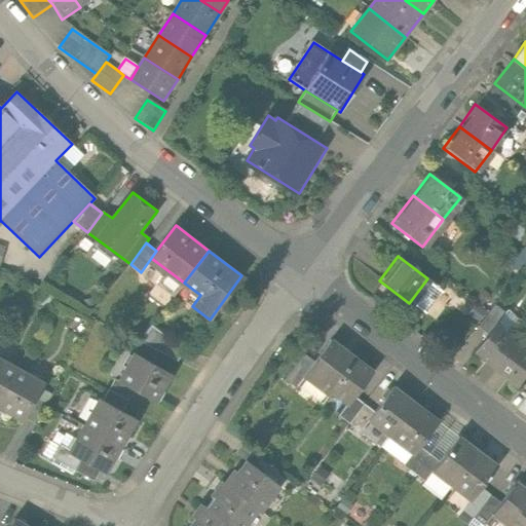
[(474,354),(496,371),(518,341),(495,325),(474,354)]
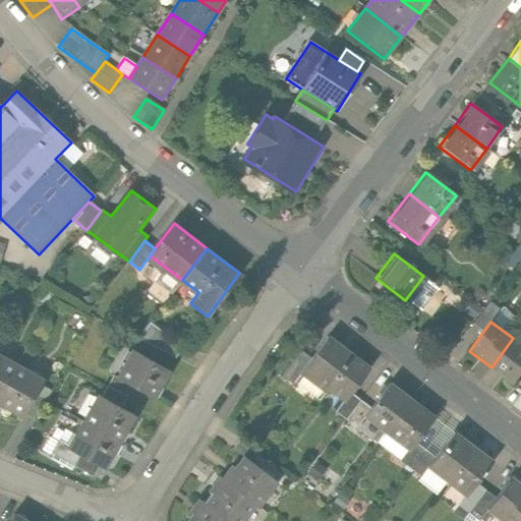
[(170,352),(175,337),(138,325),(133,340),(170,352)]
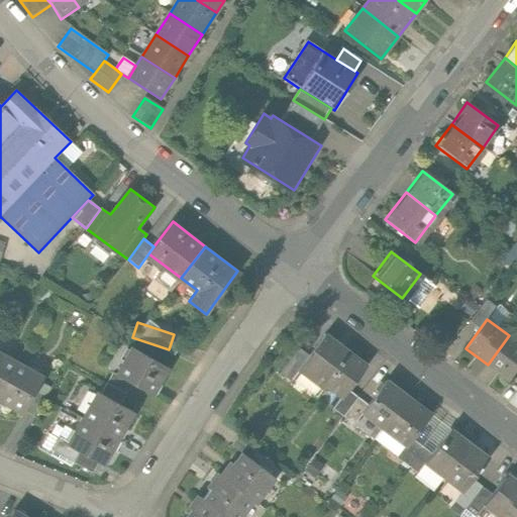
[(516,371),(516,341),(509,335),(488,365),(510,381),(516,371)]
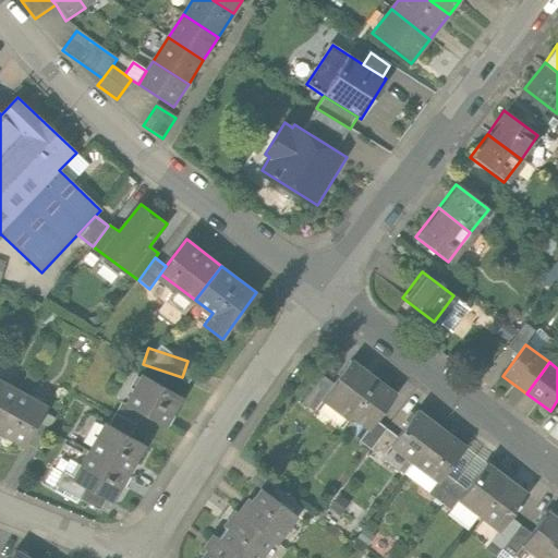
[(349,424),(352,420),(378,384),(350,363),(334,386),(320,402),(349,424)]
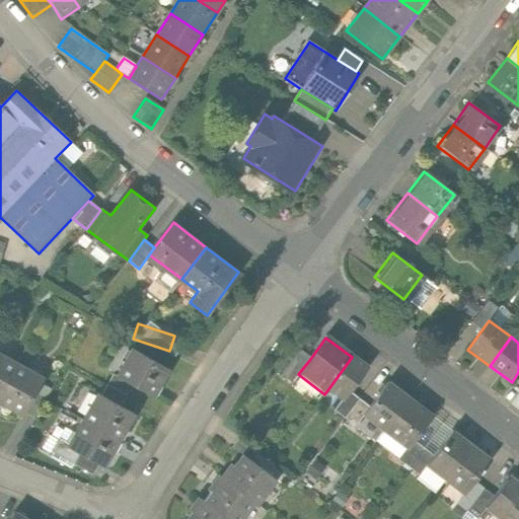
[(171,371),(133,349),(118,376),(133,384),(156,397),(171,371)]
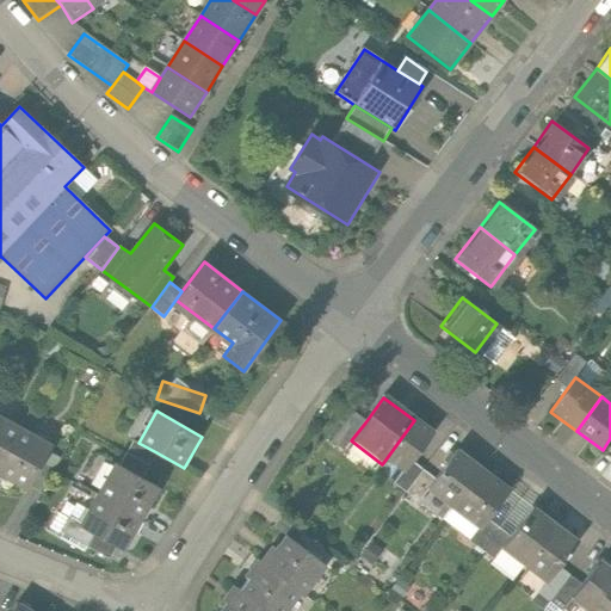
[(0,463),(22,426),(0,414),(0,463)]
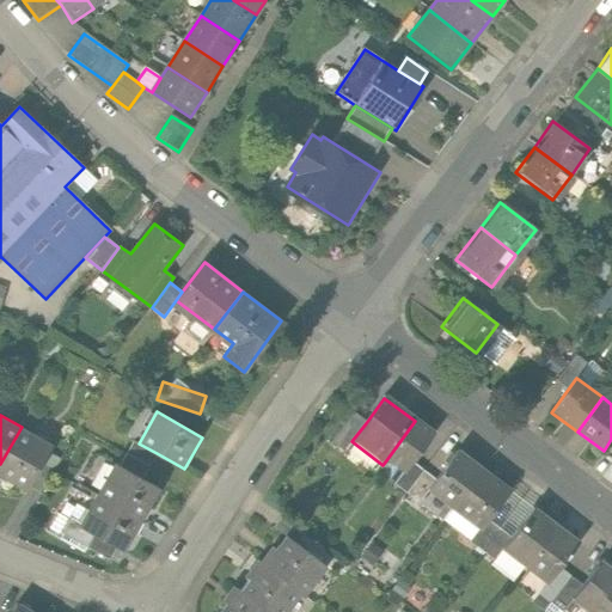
[(343,453),(352,441),(366,423),(354,415),(331,445),(343,453)]
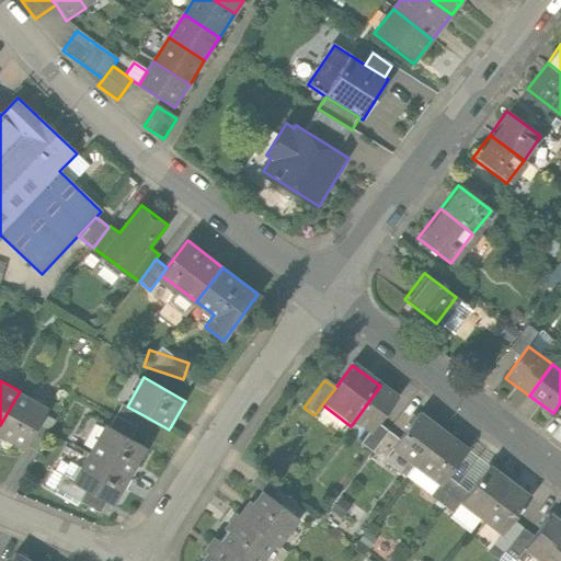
[(398,399),(380,386),(354,422),(370,435),(378,425),(398,399)]
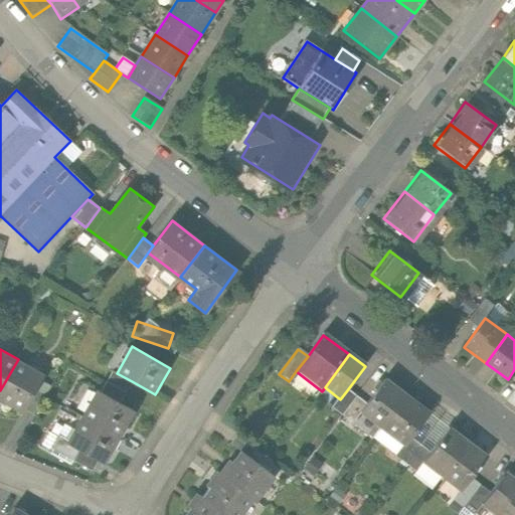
[(44,374),(18,359),(0,390),(0,397),(23,410),(24,408),(34,390),(44,374)]
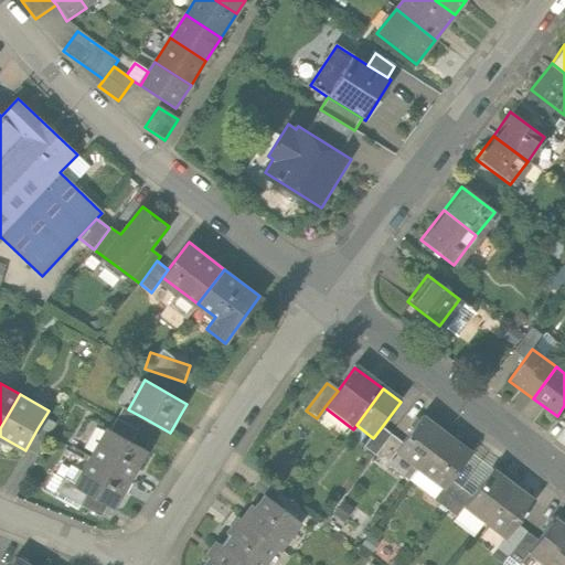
[(138,430),(145,418),(128,409),(124,407),(117,418),(138,430)]
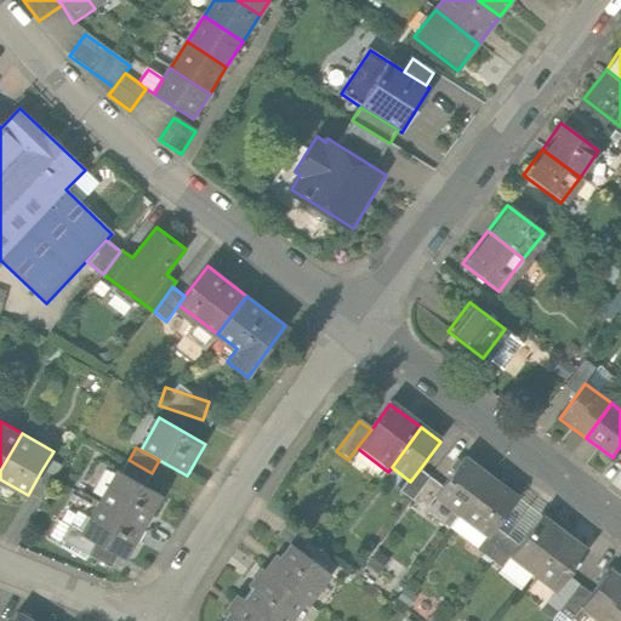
[(432,500),(460,519),(489,480),(462,460),(442,488),(432,500)]
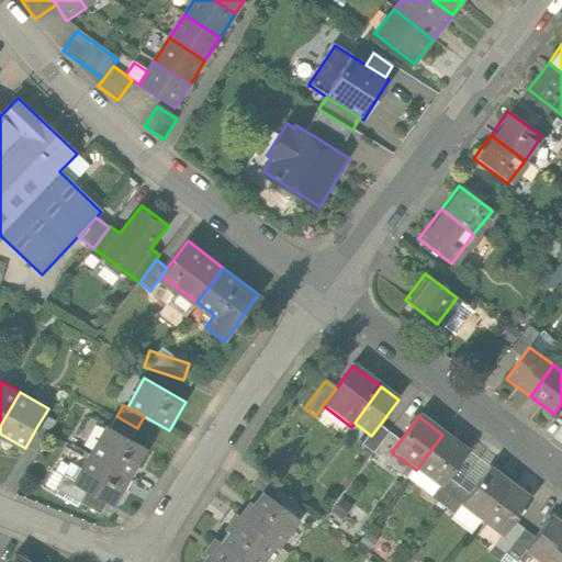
[(48,433),(37,426),(26,446),(37,452),(48,433)]
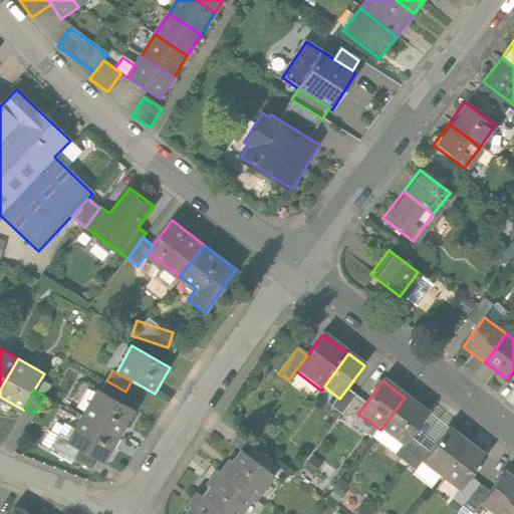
[(331,410),(339,416),(354,396),(346,390),(339,399),(331,410)]
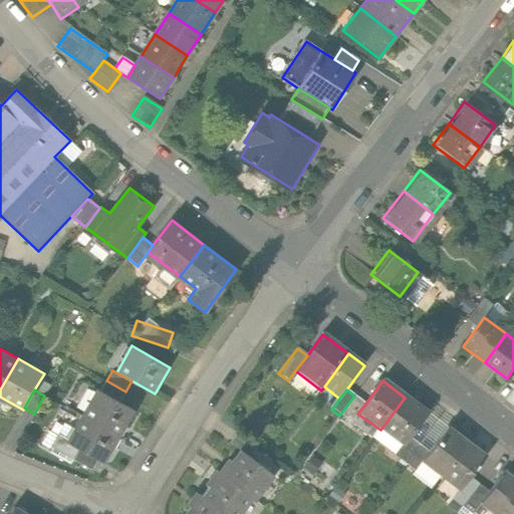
[(97,391),(83,417),(119,438),(135,412),(97,391)]
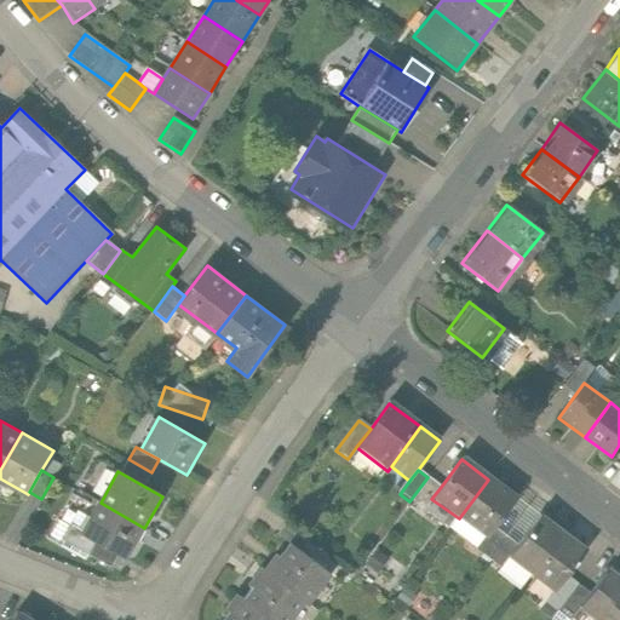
[(441,487),(428,477),(409,501),(422,511),(431,499),(441,487)]
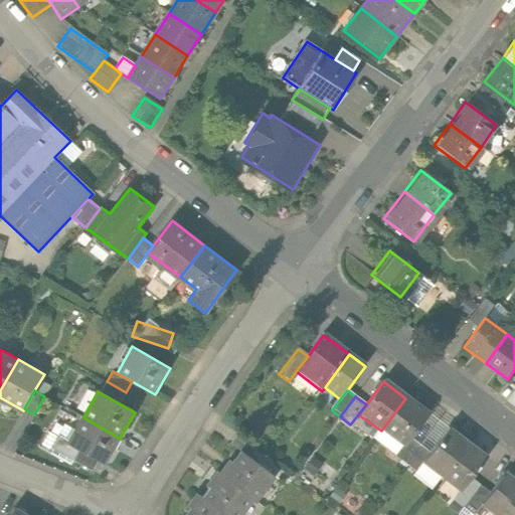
[(426,414),(405,398),(381,431),(402,447),(408,439),(426,414)]
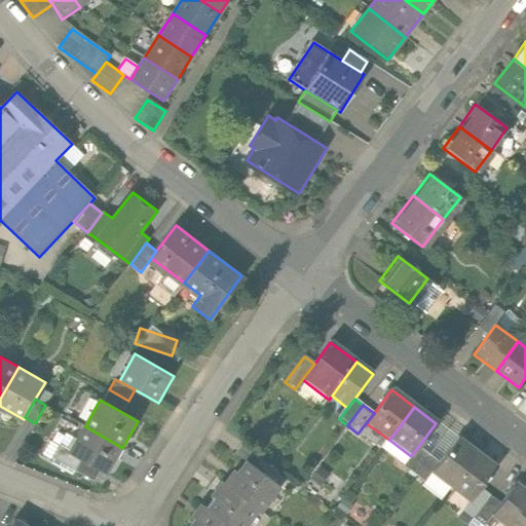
[(108,474),(122,448),(85,426),(71,451),(70,453),(81,459),(108,474)]
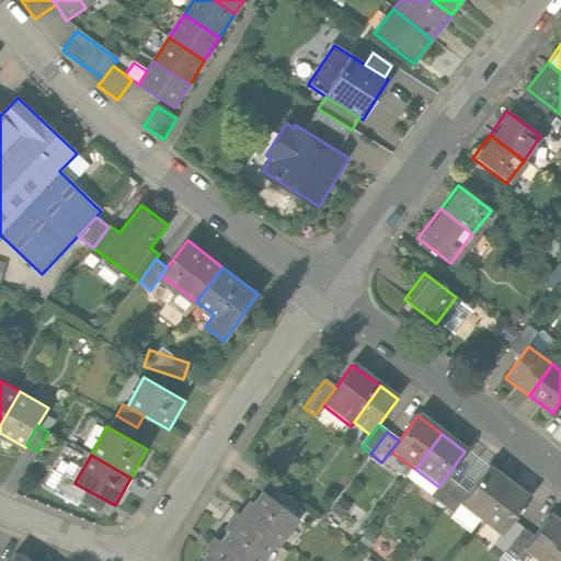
[(78,506),(87,490),(75,483),(76,481),(53,468),(42,487),(78,506)]
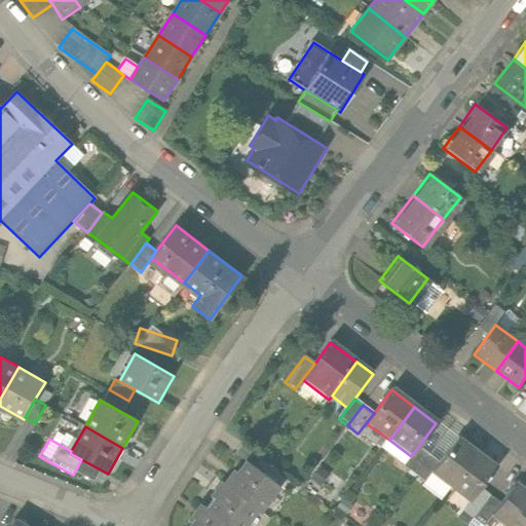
[(428,477),(448,491),(476,454),(457,440),(439,464),(428,477)]
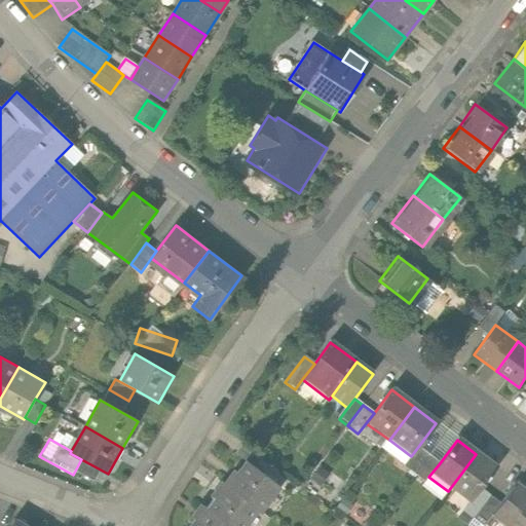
[(235,453),(246,461),(255,468),(262,458),(242,444),(235,453)]
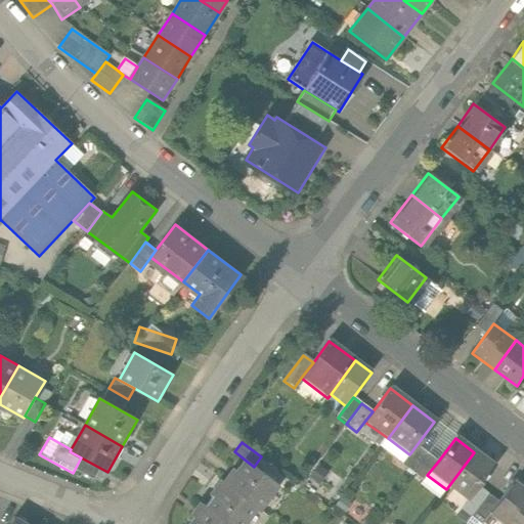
[(402,466),(413,474),(428,455),(416,446),(409,454),(402,466)]
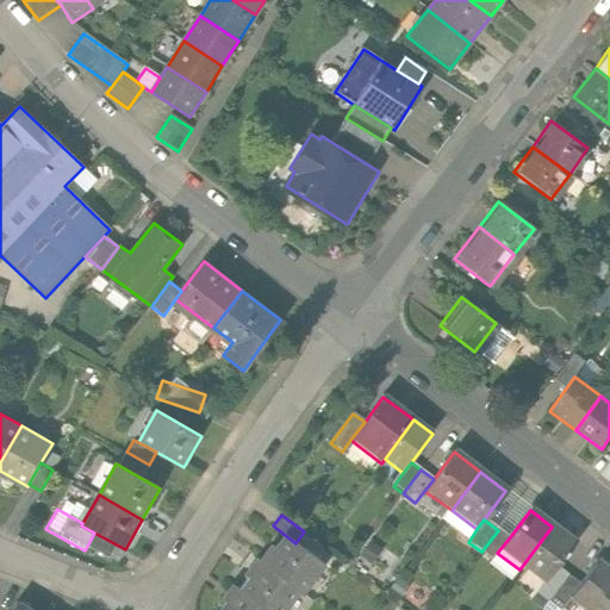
[(574,543),(552,527),(520,570),(542,586),(556,567),(574,543)]
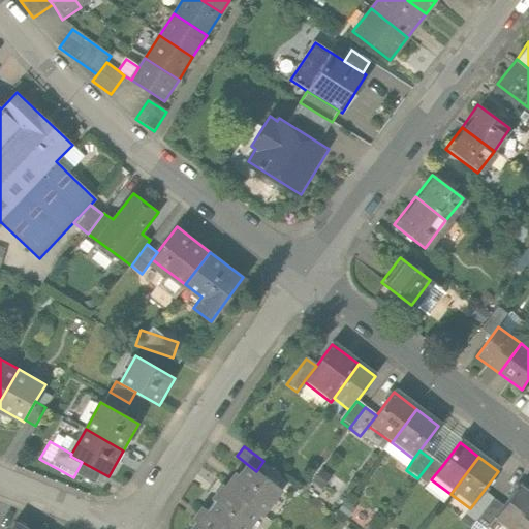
[(441,467),(432,460),(417,478),(427,486),(431,479),(441,467)]
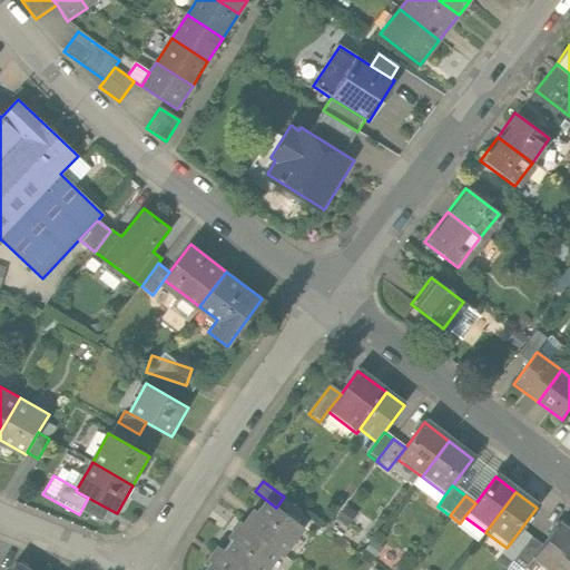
[(255,508),(244,522),(281,552),(284,554),(303,529),(276,508),(266,500),(258,511),(255,508)]
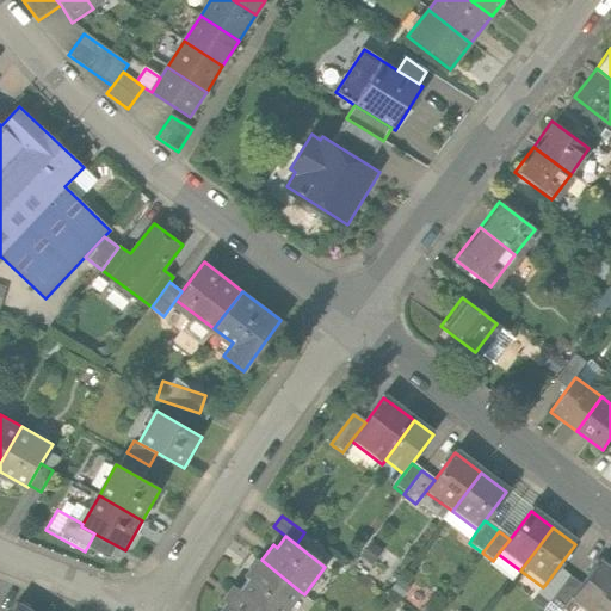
[(381,551),(370,543),(359,557),(370,566),(381,551)]
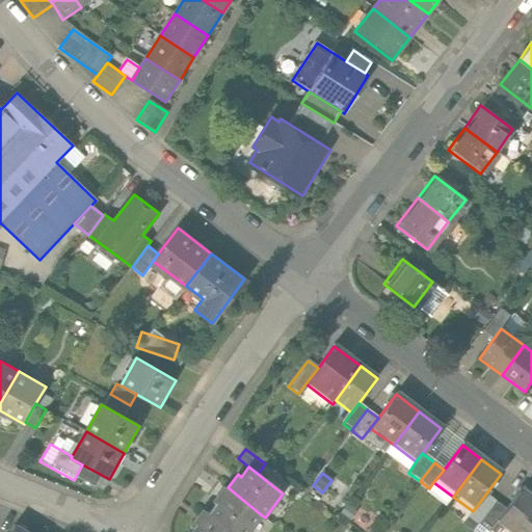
[(217,504),(209,513),(232,531),(248,531),(262,515),(228,487),(224,485),(213,501),(217,504)]
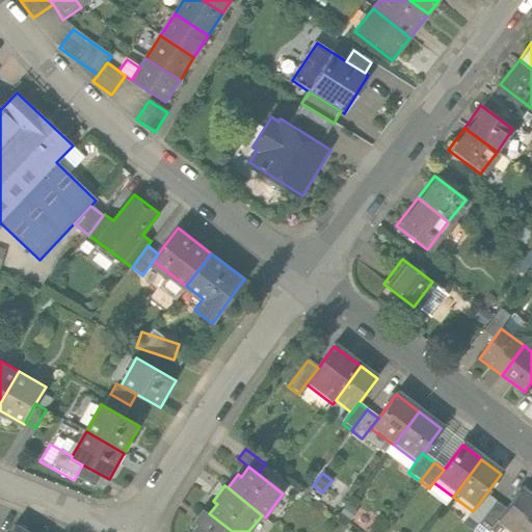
[(495,526),(503,531),(531,531),(531,497),(522,489),(506,510),(495,526)]
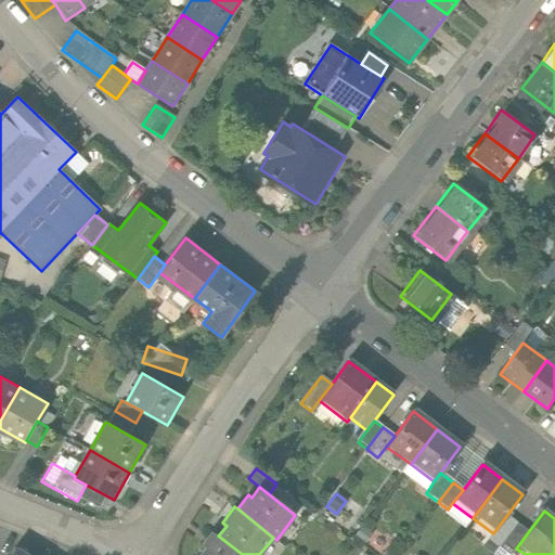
[(488,541),(499,549),(517,524),(506,516),(493,533),(488,541)]
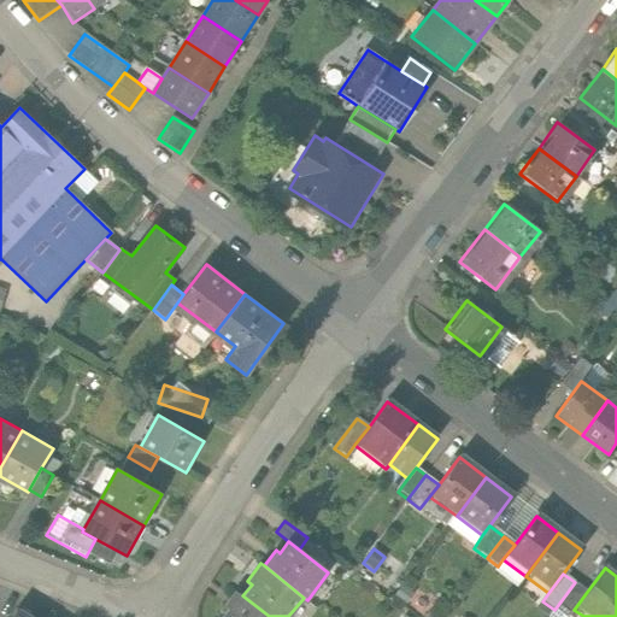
[(587,592),(575,582),(554,610),(563,616),(566,616),(574,610),(587,592)]
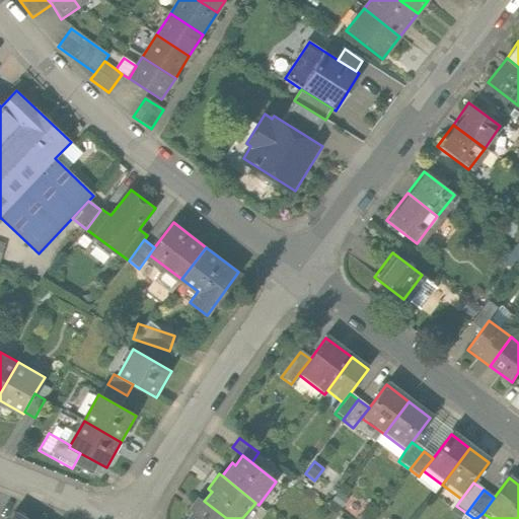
[(346,501),(336,494),(329,502),(340,509),(346,501)]
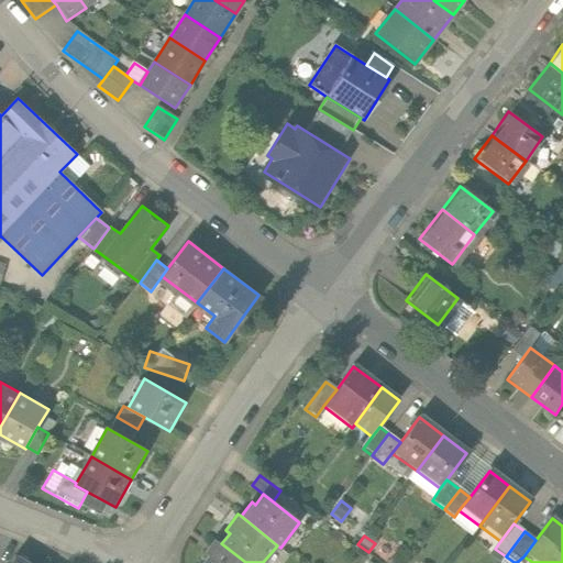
[(245,562),(221,543),(214,539),(205,551),(209,554),(201,562),(245,562)]
